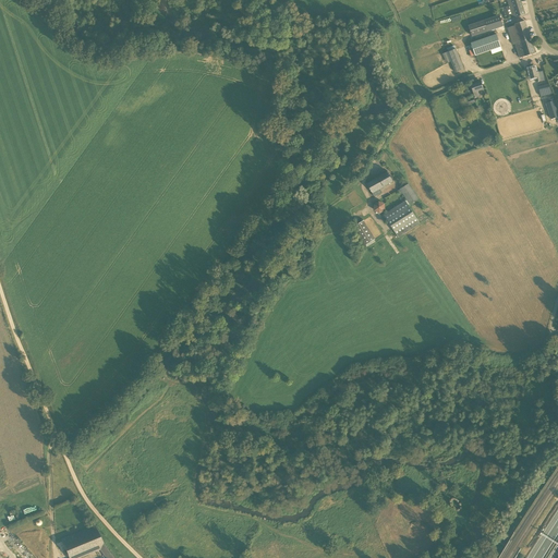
[(517,3),(509,5),(513,19),(517,17),(524,15),(522,5),(518,8),(517,3)]
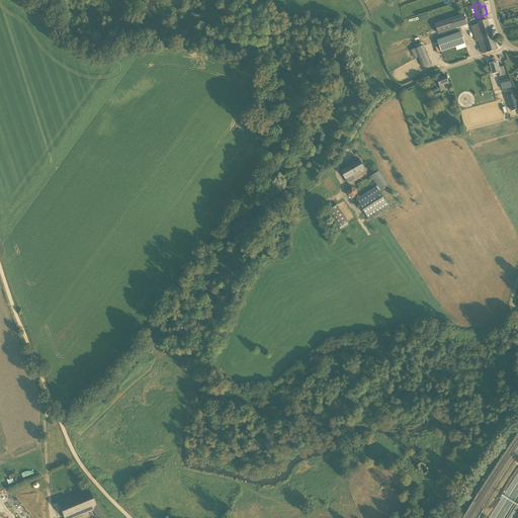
[(441,21),(435,24),(438,33),(445,31),(466,24),(463,14),(441,21)]
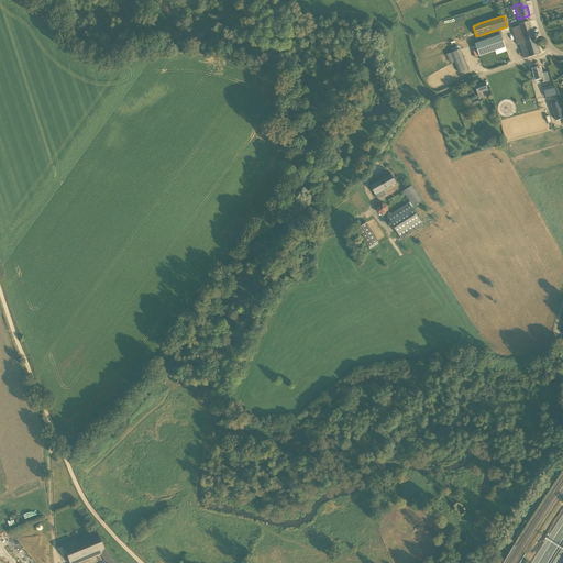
[(540,54),(533,33),(529,21),(519,24),(520,25),(512,29),(518,45),(520,44),(523,52),(522,52),(525,58),(530,57),(540,54)]
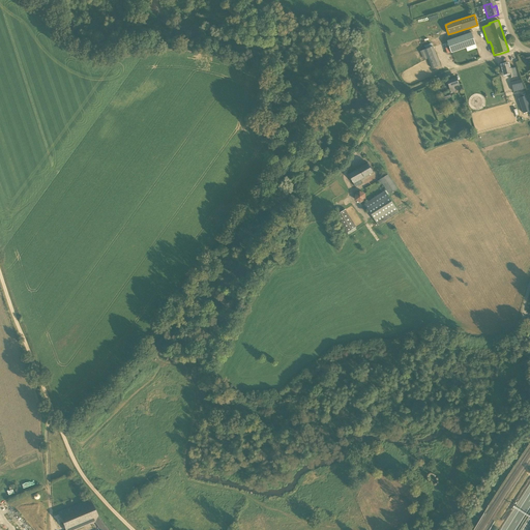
[(451,53),(457,51),(476,45),(472,32),(447,41),(451,53)]
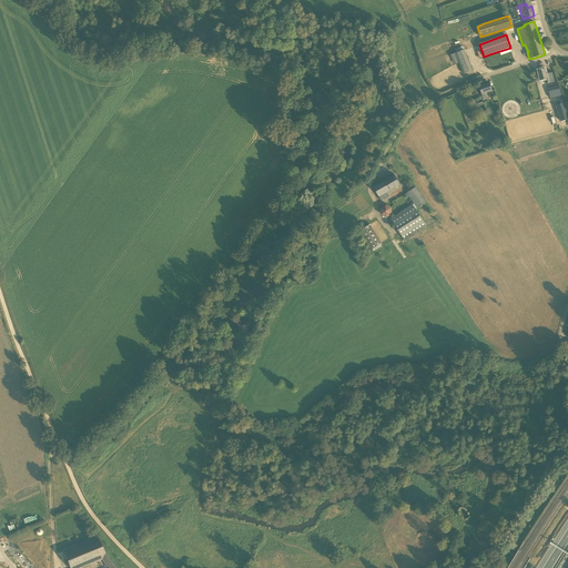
[(473,71),(465,46),(455,49),(457,52),(452,54),(454,64),(460,62),(463,73),(473,71)]
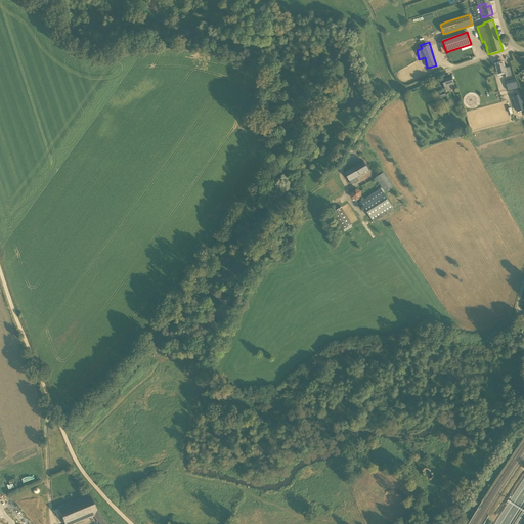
[(496,66),(498,74),(499,78),(504,77),(508,76),(506,68),(504,68),(503,63),(496,66)]
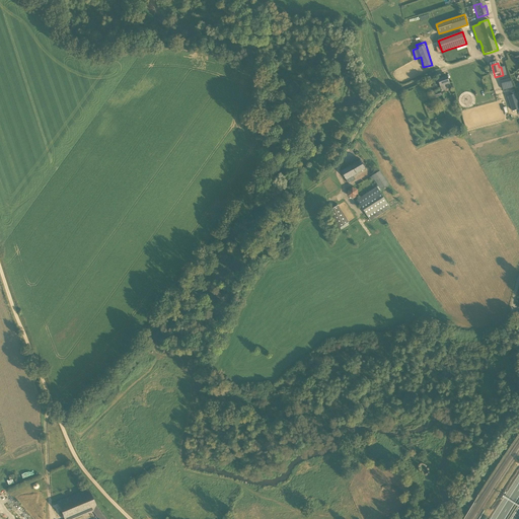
[(438,79),(442,91),(446,89),(445,85),(450,83),(447,76),(438,79)]
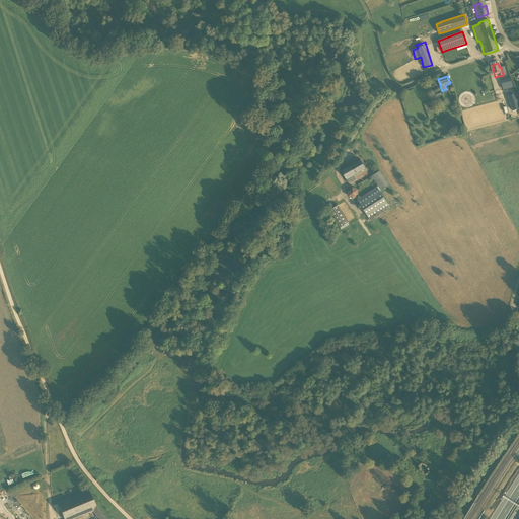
[(510,88),(514,87),(512,82),(510,78),(509,79),(501,81),(503,89),(510,88)]
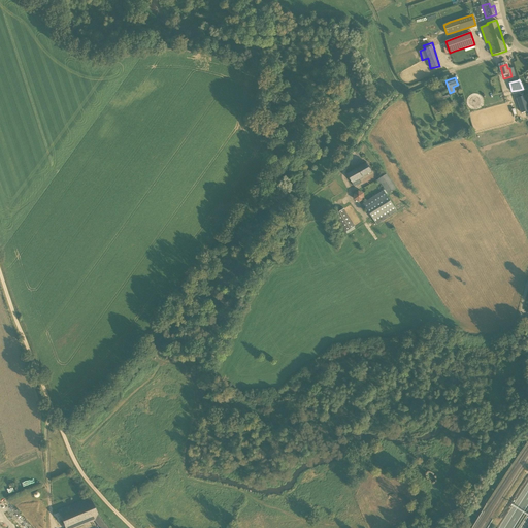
[(527,106),(524,95),(517,98),(521,112),(527,110),(527,106)]
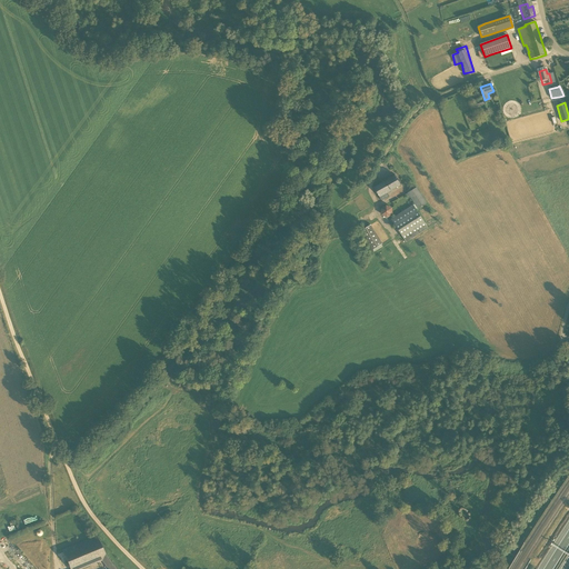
[(395,176),(382,182),(373,188),(379,197),(381,200),(388,197),(387,193),(391,190),(400,185),(395,176)]
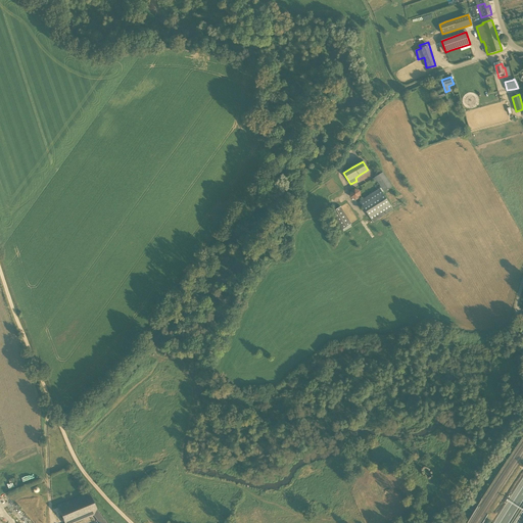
[(384,191),(392,187),(383,173),(375,178),(384,191)]
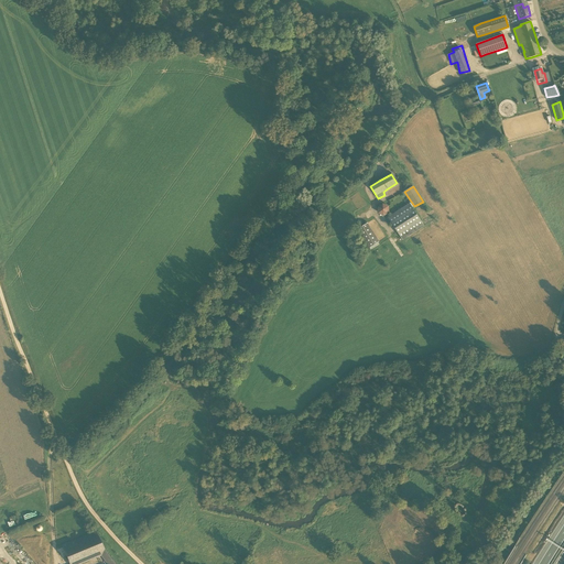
[(384,216),(390,206),(381,202),(377,212),(384,216)]
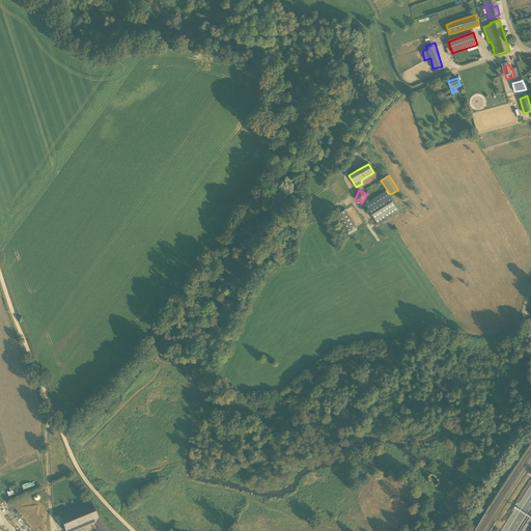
[(365,203),(379,225),(399,213),(386,191),(365,203)]
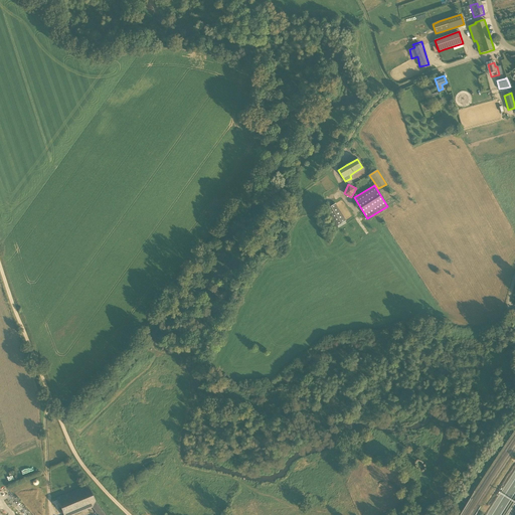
[(346,223),(345,221),(335,204),(326,209),(337,226),(338,228),(346,223)]
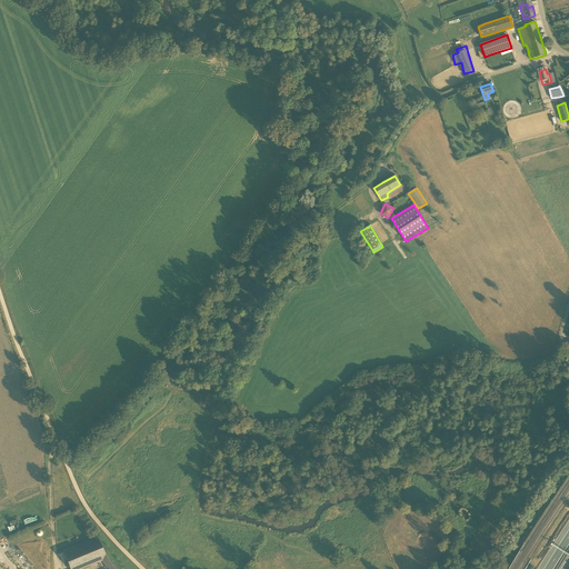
[(469,513),(467,510),(465,509),(462,509),(460,510),(459,512),(460,516),(462,519),(466,520),(467,520),(469,518),(470,517),(469,513)]
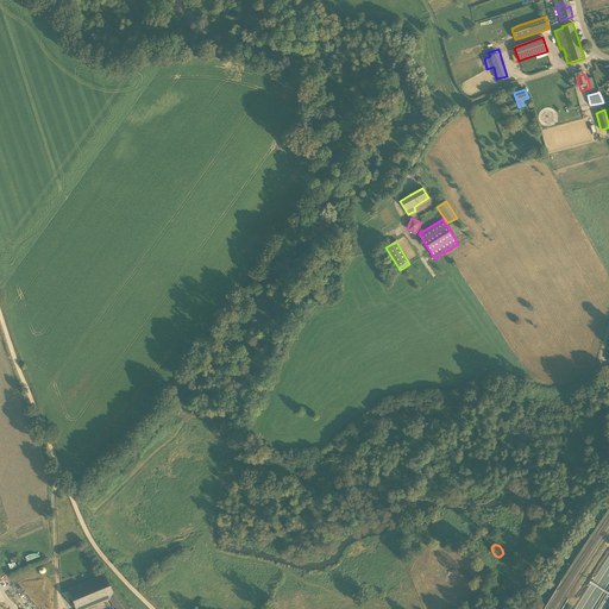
[(106,578),(101,581),(99,576),(67,589),(75,608),(85,608),(110,600),(115,608),(124,608),(113,592),(106,578)]
